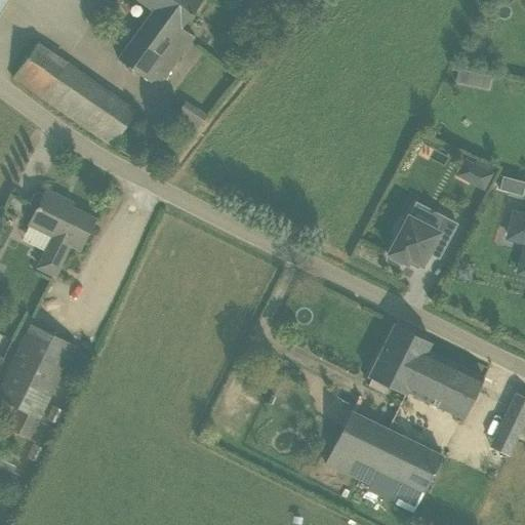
[(199,0),(140,0),(153,9),(145,22),(185,49),(194,37),(180,27),(199,0)]
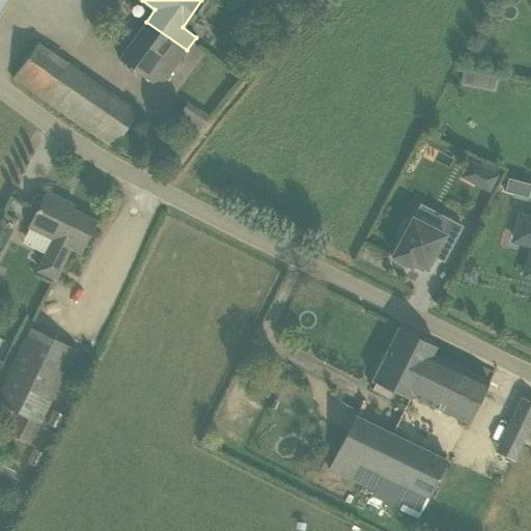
[(187,50),(146,22),(118,59),(159,88),(187,50)]
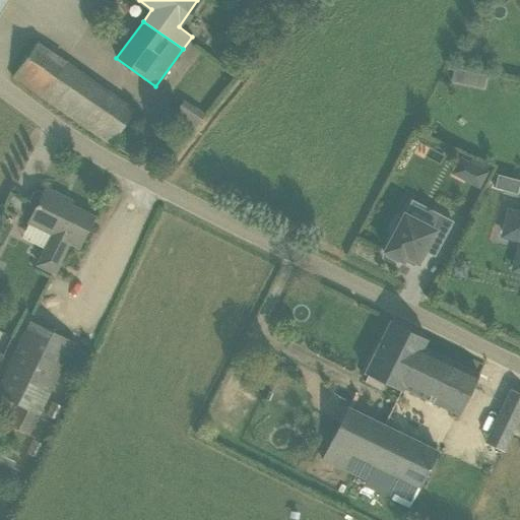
[(41,98),(110,146),(134,112),(65,63),(41,98)]
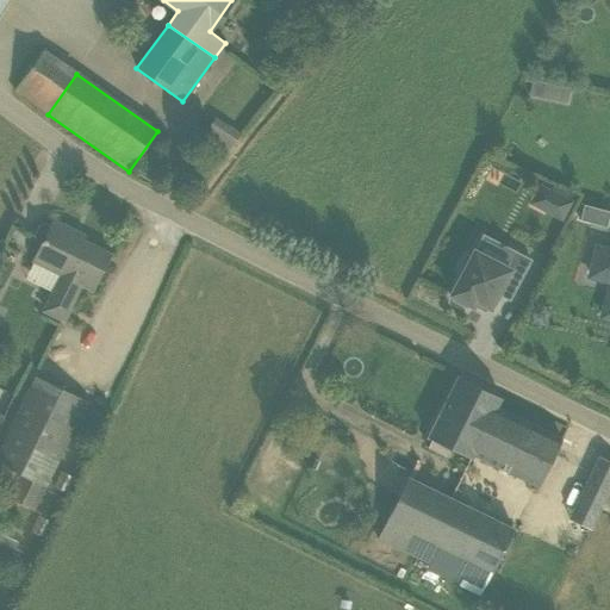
[(529,95),(565,103),(567,88),(531,81),(529,95)]
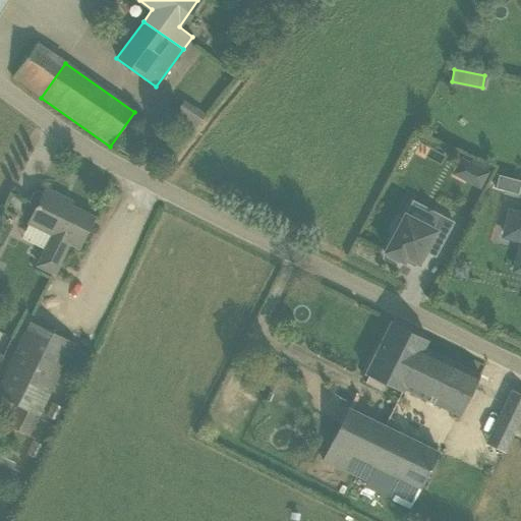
[(487,172),(458,158),(450,174),(479,189),(488,172),(487,172)]
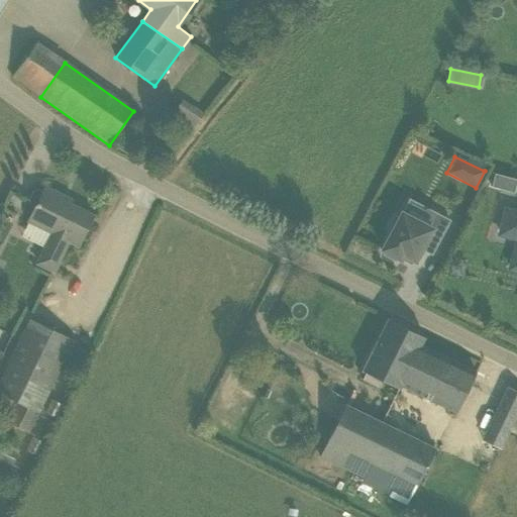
[(516,181),(516,179),(494,174),(491,187),(514,193),(516,181)]
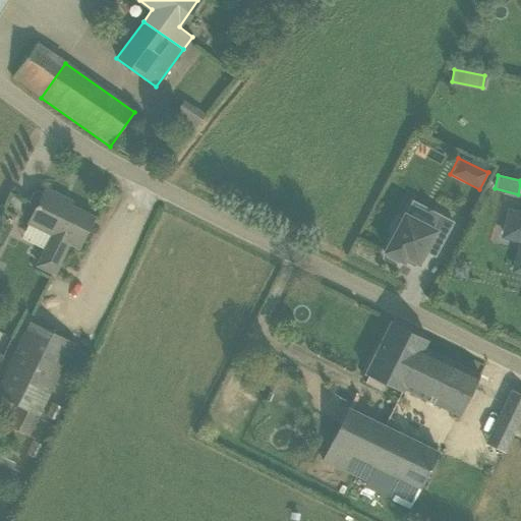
[(62,197),(45,189),(44,192),(39,190),(33,192),(29,201),(31,208),(36,210),(30,223),(54,235),(40,266),(55,273),(69,242),(79,247),(94,218),(60,201),(62,197)]
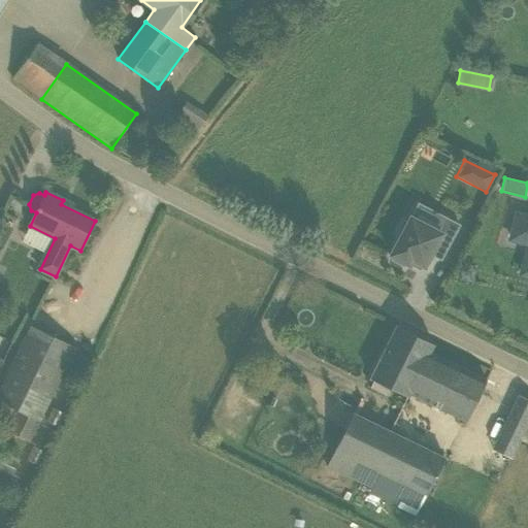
[(527,218),(518,216),(510,239),(527,243),(527,218)]
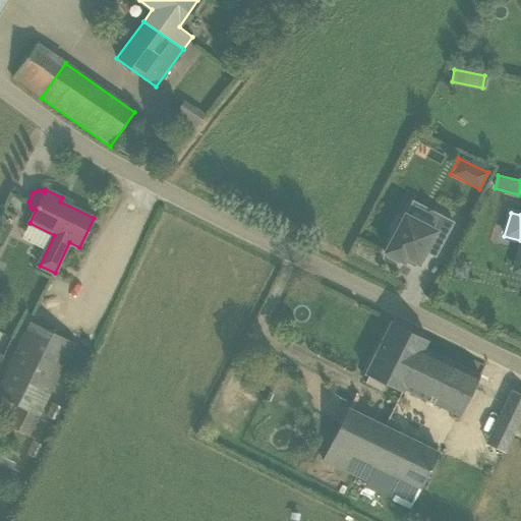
[(403,262),(404,261),(406,257),(418,264),(426,247),(437,253),(454,222),(439,215),(431,229),(405,215),(402,220),(399,218),(393,230),(396,232),(385,252),(388,253),(387,257),(399,264),(400,259),(403,262)]
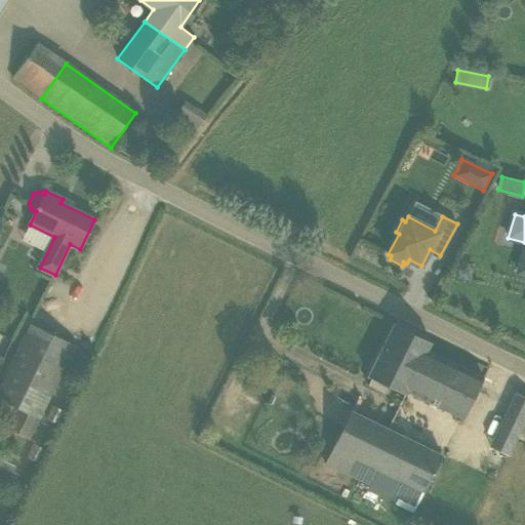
[(29,439),(75,346),(31,324),(0,386),(0,400),(16,408),(6,429),(29,439)]
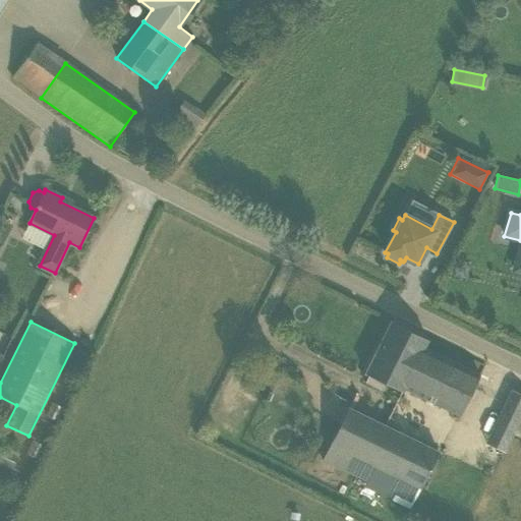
[(460,415),(479,375),(423,348),(427,340),(391,322),(365,373),(369,375),(366,382),(380,389),(383,383),(402,392),(403,388),(460,415)]
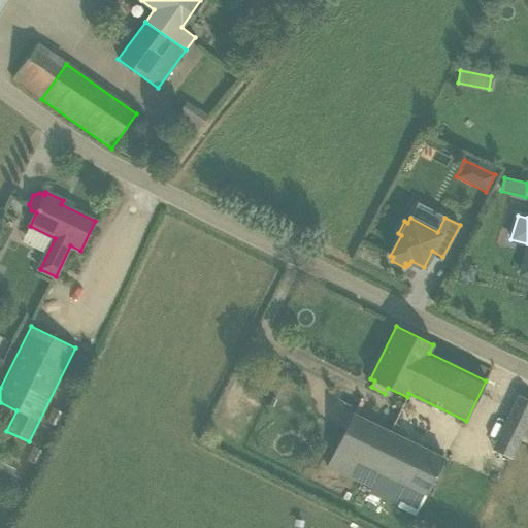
[(527,421),(527,400),(519,396),(494,450),(510,458),(527,421)]
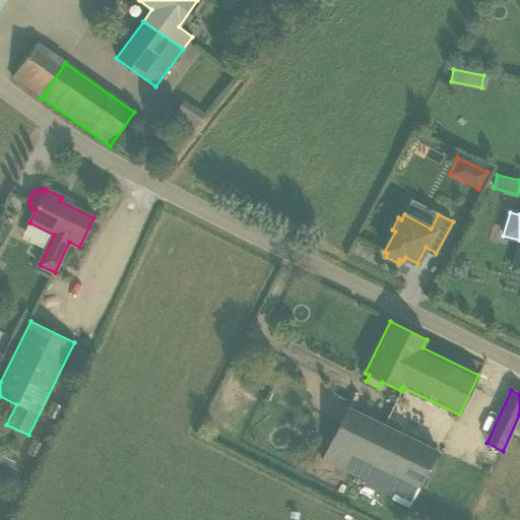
[(51,401),(45,414),(57,420),(63,407),(51,401)]
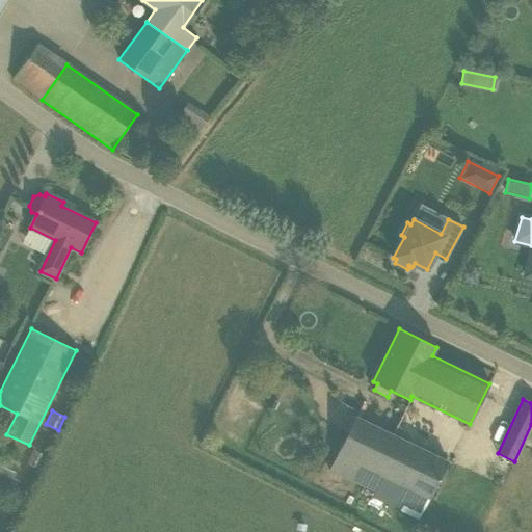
[(422,515),(431,495),(447,461),(355,417),(329,470),(422,515)]
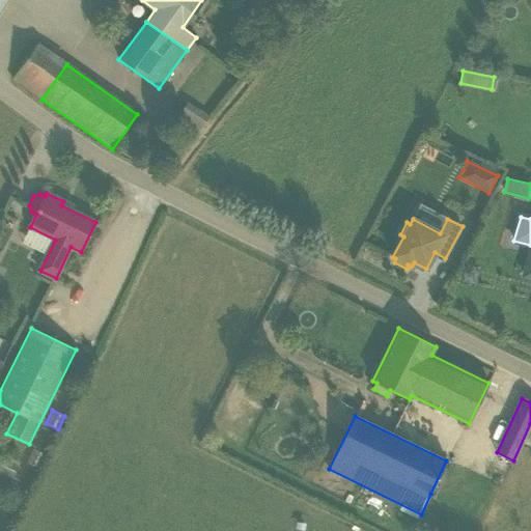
[(33,449),(26,463),(39,469),(47,455),(33,449)]
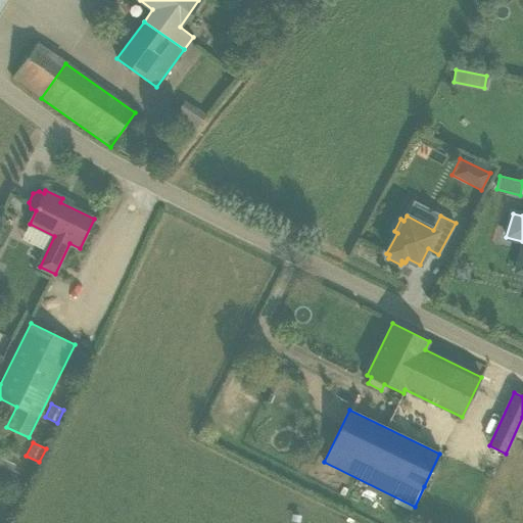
[(0,465),(12,471),(18,459),(0,449),(0,465)]
